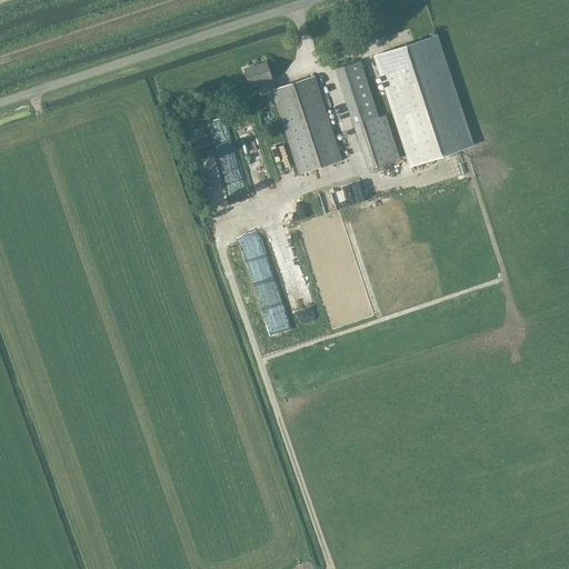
[(440,36),(375,57),(411,168),(477,148),(440,36)]
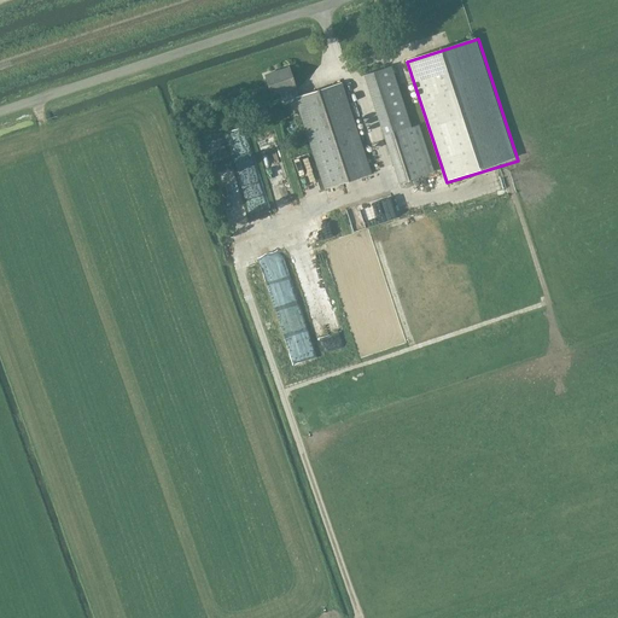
[(433,172),(419,124),(410,127),(390,66),(363,75),(384,136),(383,136),(397,182),(433,172)]
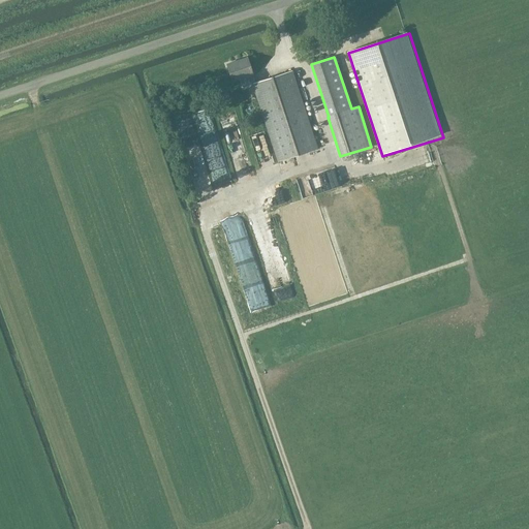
[(278,162),(317,149),(291,70),(255,83),(252,74),(247,58),(226,64),(231,82),(246,76),(249,85),(252,84),(278,162)]
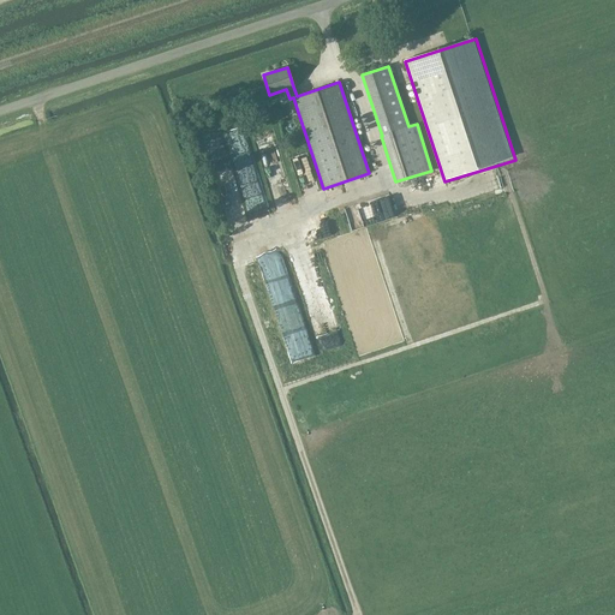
[(226,197),(228,216),(237,215),(234,196),(226,197)]
